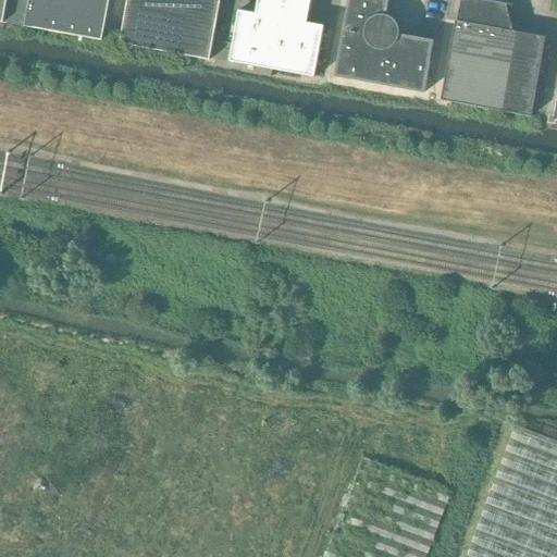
[(8,0),(4,23),(25,26),(28,0),(8,0)]
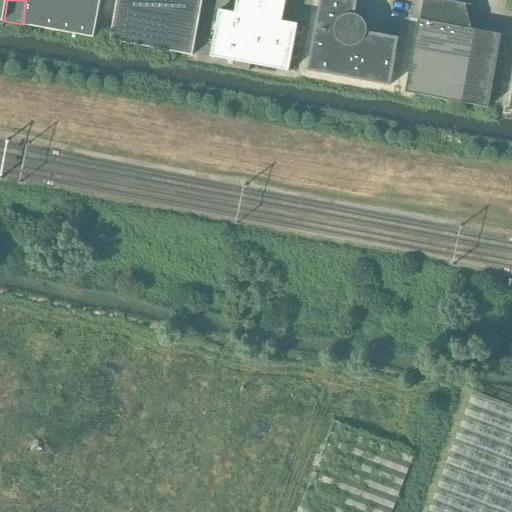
[(27,0),(23,25),(94,38),(101,0),(27,0)]
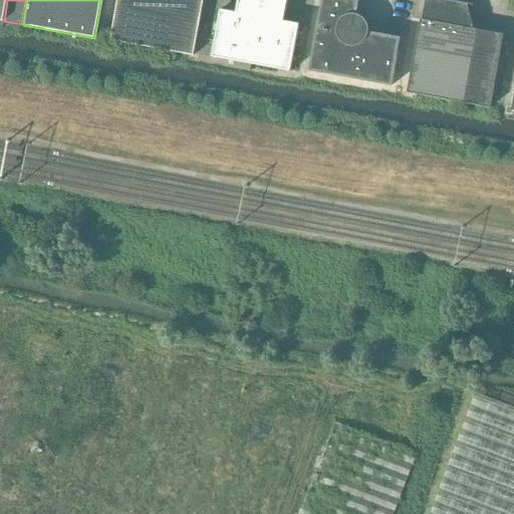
[(194,55),(203,0),(117,0),(110,40),(194,55)]
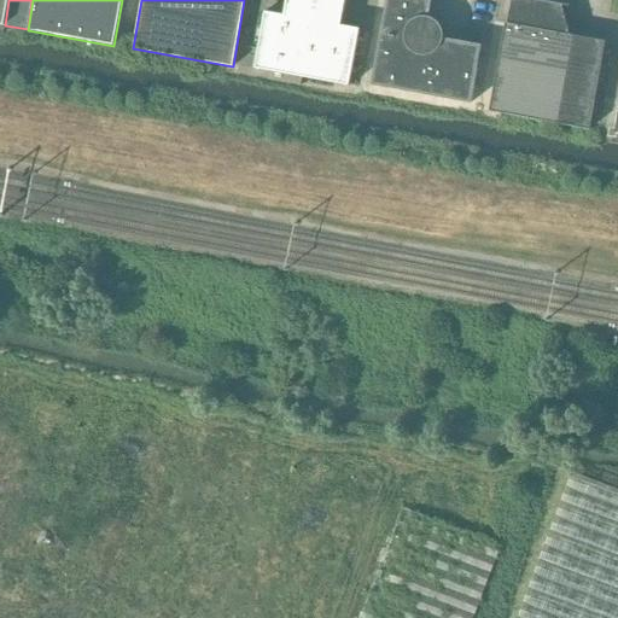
[(286,0),(284,16),(313,21),(315,0),(286,0)]
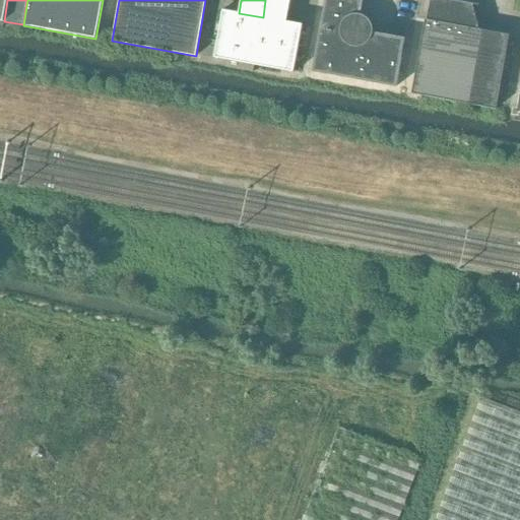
[(265,0),(263,17),(286,21),(290,0),(265,0)]
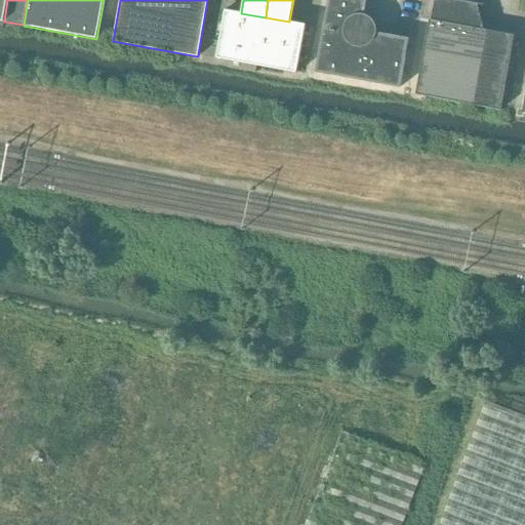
[(408,39),(371,32),(363,19),(366,0),(329,0),(327,11),(326,11),(326,12),(316,72),(400,87),(405,58),(408,39)]
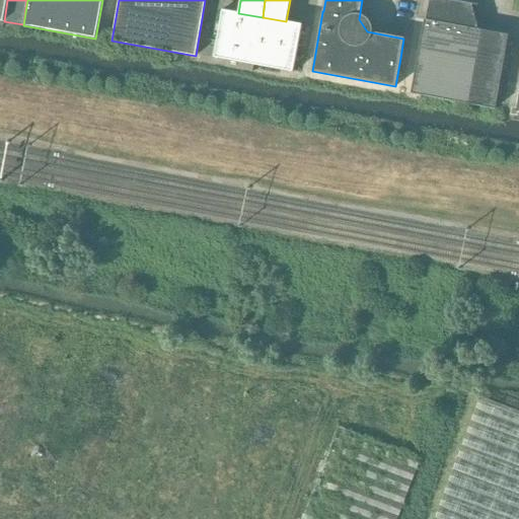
[(508,34),(478,29),(472,5),(475,5),(475,4),(453,0),(430,0),(427,19),(425,19),(411,93),(495,108),(508,34)]
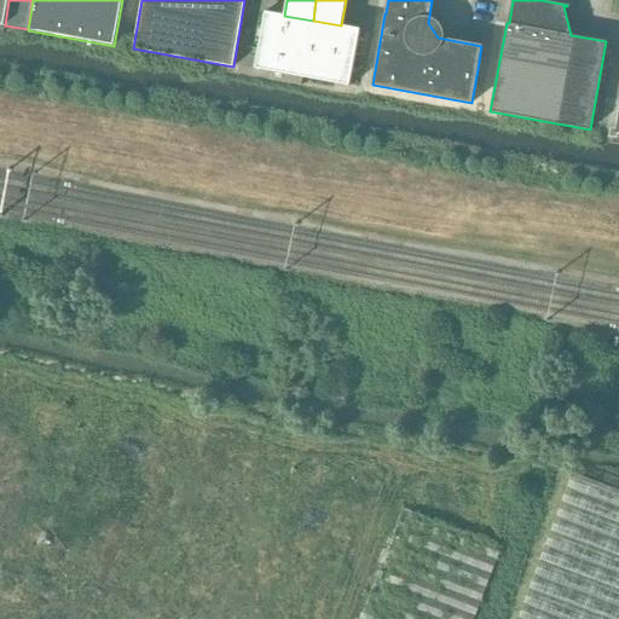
[(313,21),(284,16),(265,12),(255,69),(302,77),(313,21)]
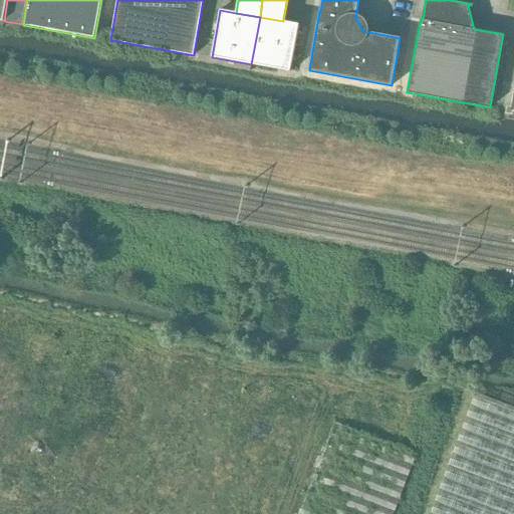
[(260,17),(251,64),(290,71),(299,24),(283,21),(260,17)]
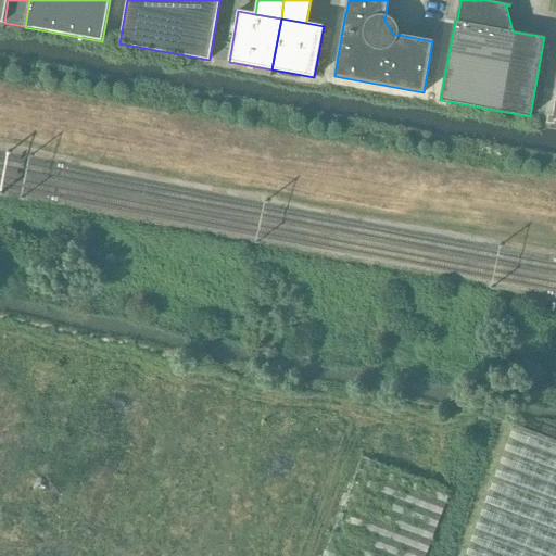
[(466,555),(555,555),(555,439),(515,425),(466,555)]
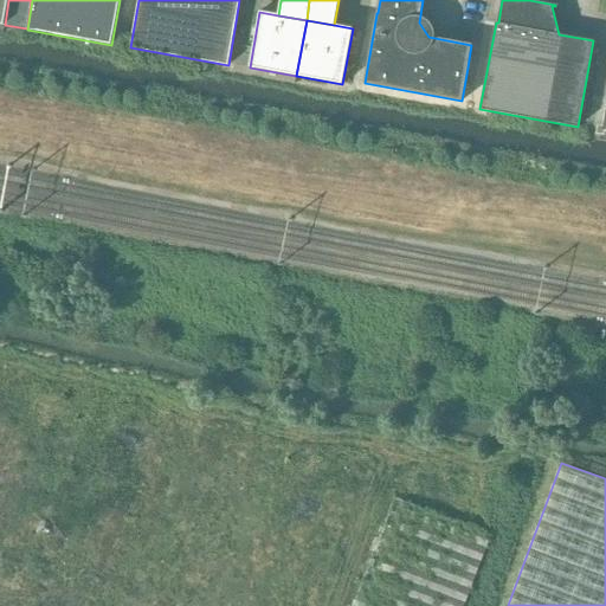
[(464,605),(491,536),(394,500),(353,605),(464,605)]
